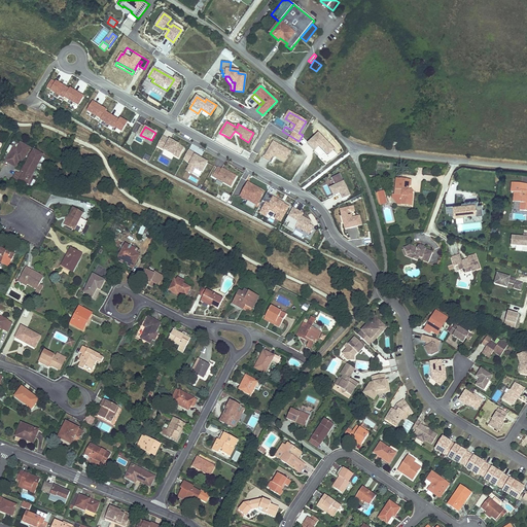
[(334,150),(318,135),(309,144),(315,150),(318,147),(327,156),(334,150)]
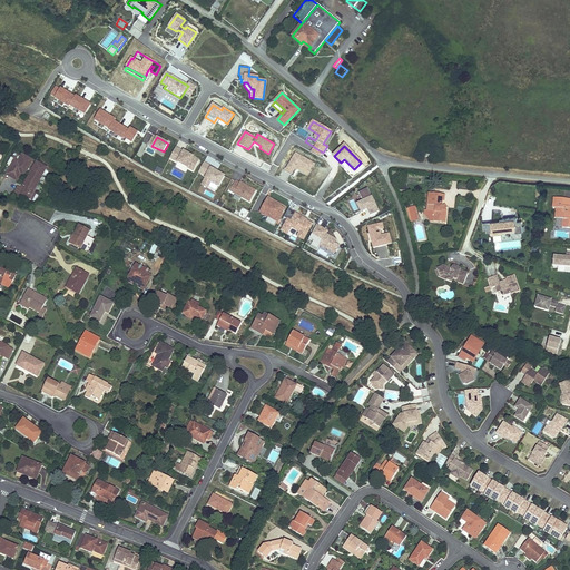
[(193,157),(176,147),(170,158),(194,170),(198,161),(193,158),(193,157)]
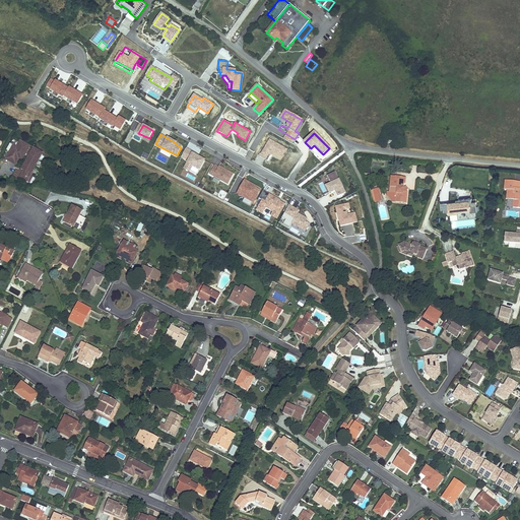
[(286,134),(283,139),(293,143),(295,139),(286,134)]
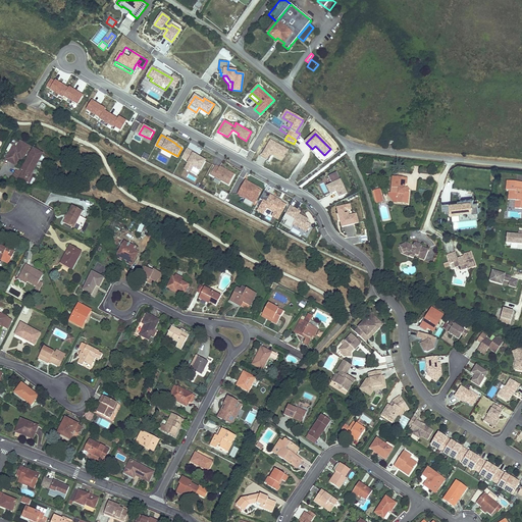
[(269,160),(272,153),(283,158),(289,148),(269,139),(261,157),(269,160)]
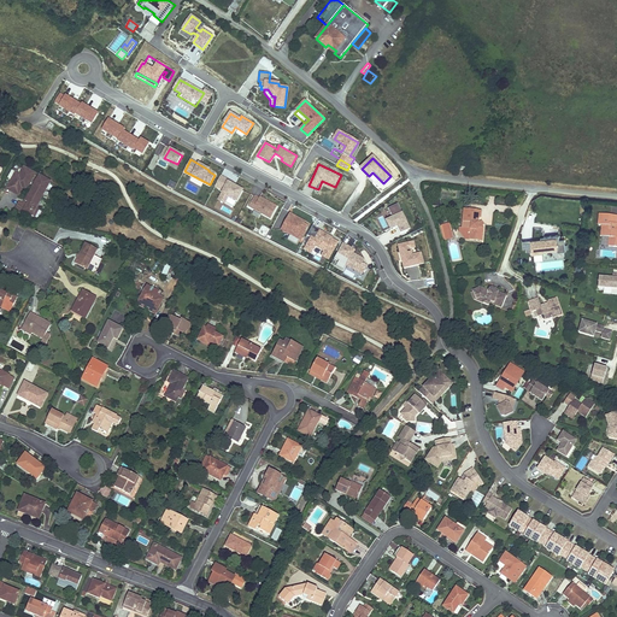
[(28,191),(36,175),(25,169),(22,176),(19,175),(15,182),(12,182),(9,189),(21,197),(24,188),(28,191)]
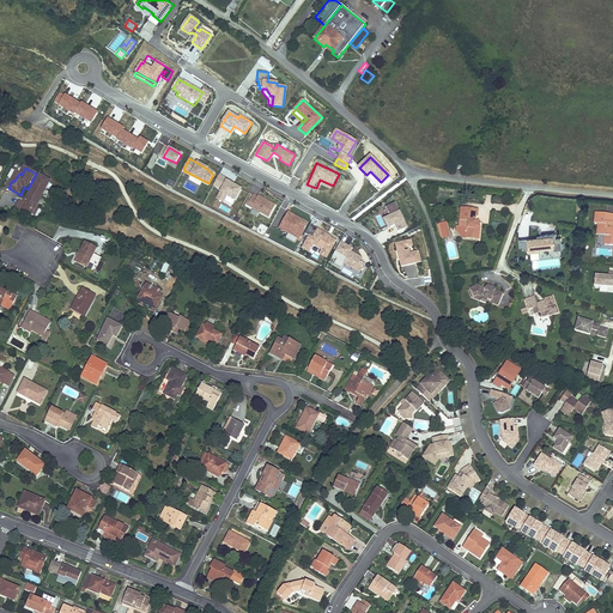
[(228,180),(219,175),(213,186),(222,189),(217,199),(223,202),(226,195),(235,200),(241,189),(231,183),(226,181),(228,180)]
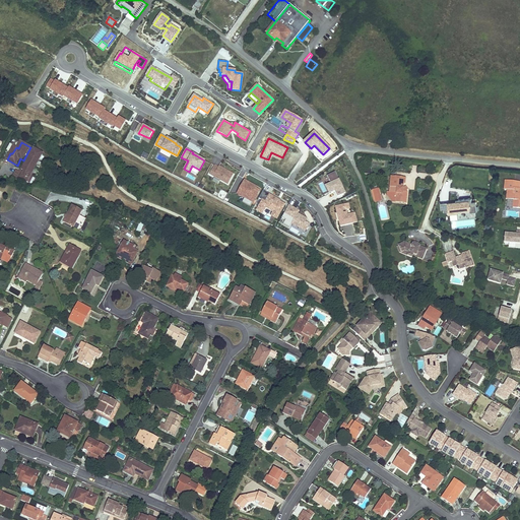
[(31,175),(44,154),(35,149),(22,171),(24,172),(23,174),(16,171),(12,179),(19,181),(21,178),(29,183),(34,176),(31,175)]
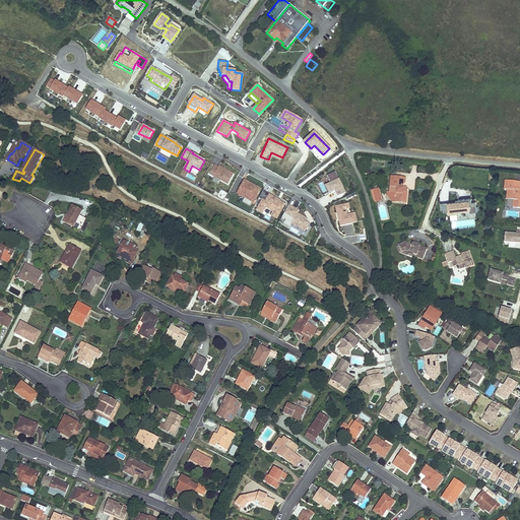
[(146,160),(149,154),(144,151),(141,157),(146,160)]
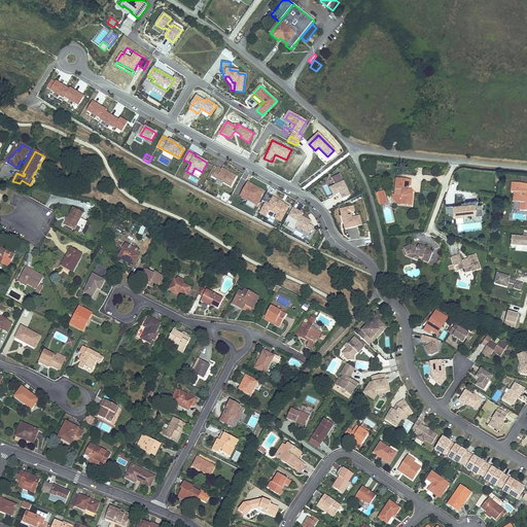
[(221,169),(217,167),(212,176),(217,179),(223,182),(232,186),(237,176),(221,169)]
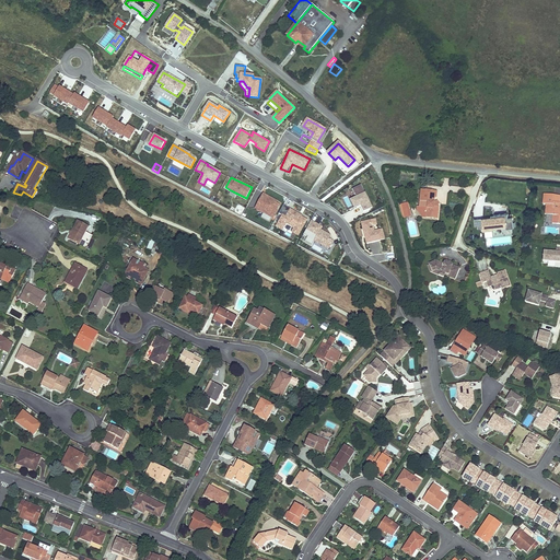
[(361,185),(352,189),(357,198),(361,206),(363,212),(372,208),(361,185)]
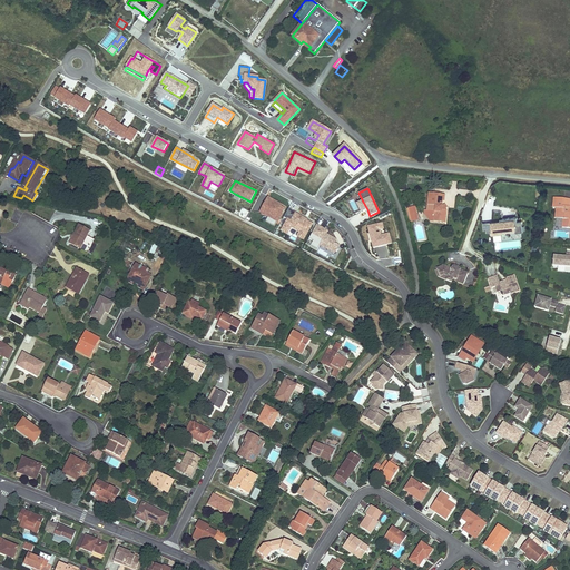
[(444,195),(429,194),(426,210),(424,210),(424,214),(430,222),(445,223),(446,210),(441,209),(442,202),(444,202),(444,195)]
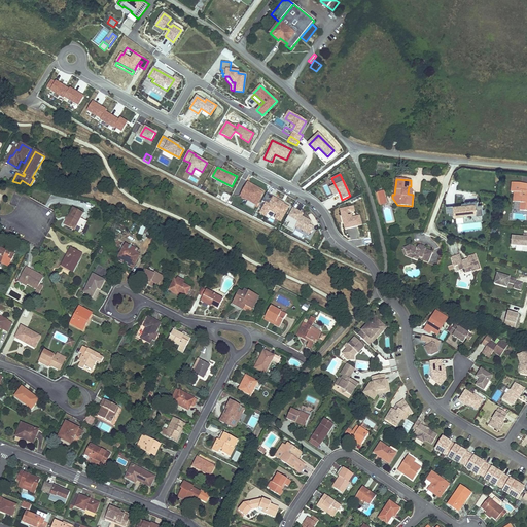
[(260,191),(261,190),(248,182),(241,197),(256,205),(262,192),(260,191)]
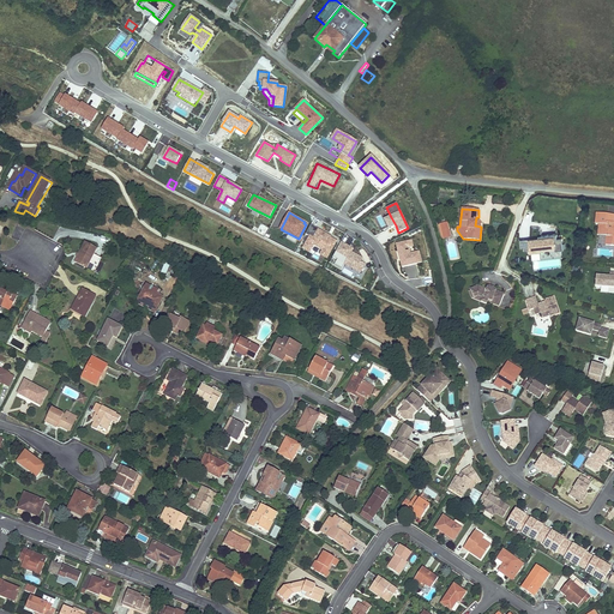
[(595,224),(599,224),(599,235),(607,236),(606,245),(613,245),(613,232),(613,233),(613,224),(613,222),(607,222),(607,215),(596,214),(595,224)]
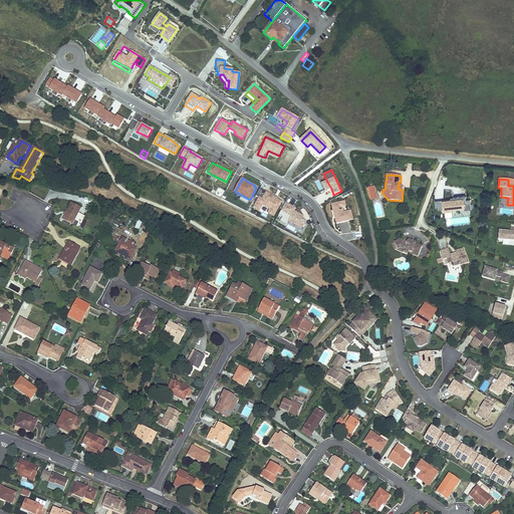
[(325,192),(331,189),(327,182),(321,185),(325,192)]
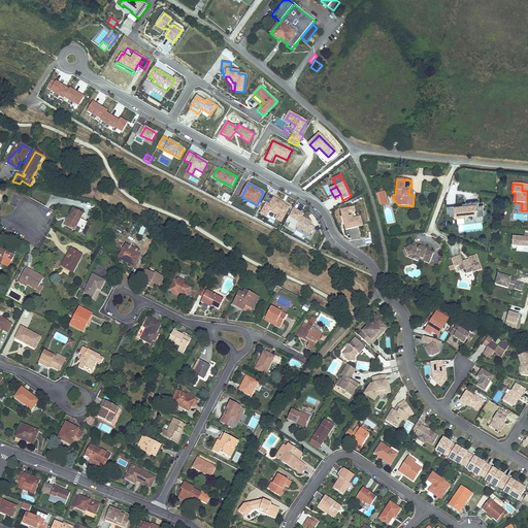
[(274,197),(267,193),(263,202),(266,203),(261,215),(266,217),(269,210),(277,215),(275,219),(282,222),(289,207),(282,203),(282,202),(274,198),(274,197)]
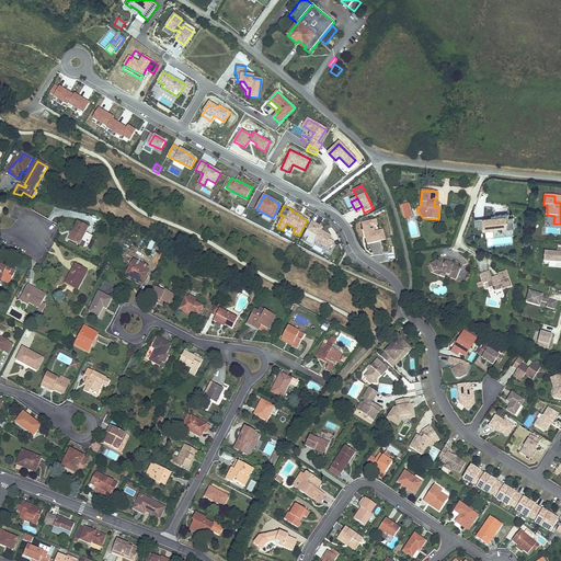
[(513,217),(508,217),(508,214),(492,216),(492,218),(489,219),(489,218),(482,219),(483,225),(479,225),(479,228),(483,228),(484,230),(493,229),(493,228),(507,226),(507,229),(514,228),(513,217)]
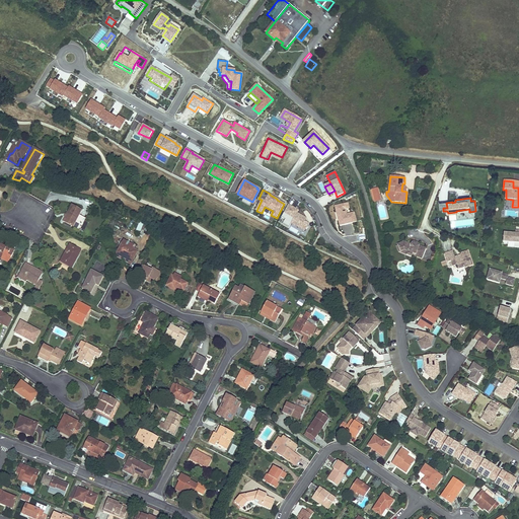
[(63,222),(73,227),(77,219),(82,210),(73,205),(67,215),(66,217),(63,222)]
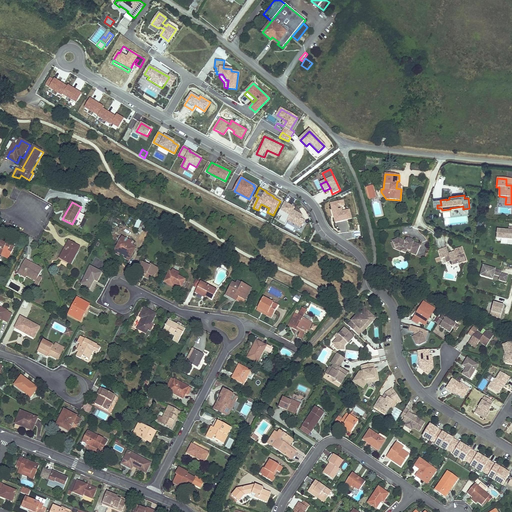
[(294,207),(284,202),(277,214),(281,216),(279,221),(285,224),(287,220),(297,225),(300,227),(304,220),(300,218),(301,215),(292,210),(294,207)]
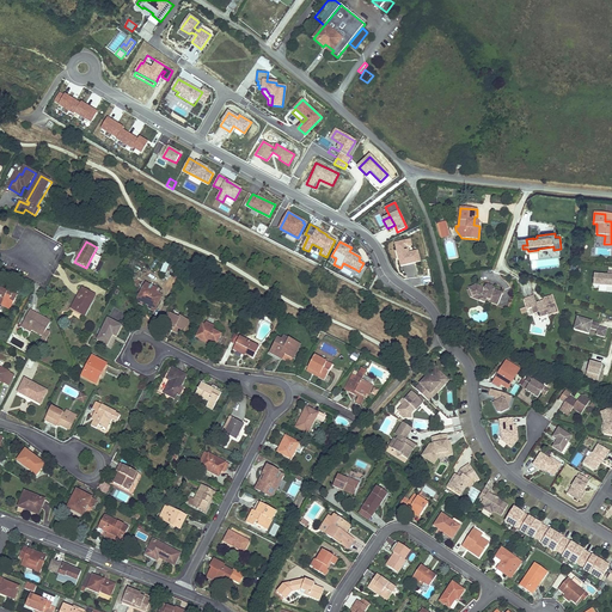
[(399,259),(401,267),(420,262),(417,250),(409,252),(407,245),(403,246),(402,242),(395,243),(398,257),(399,257),(401,259),(399,259)]
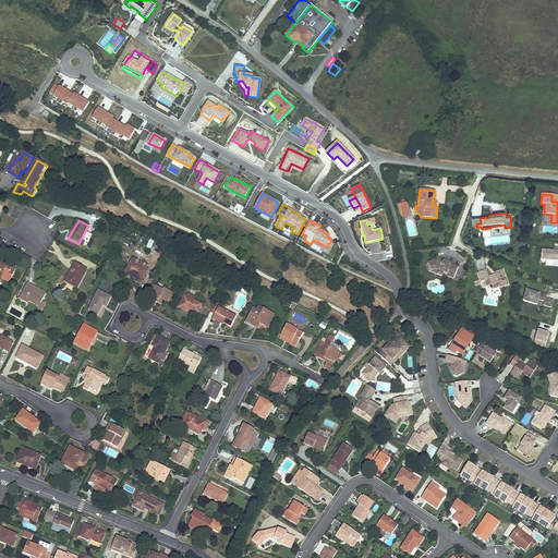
[(146,250),(154,253),(157,243),(149,240),(146,250)]
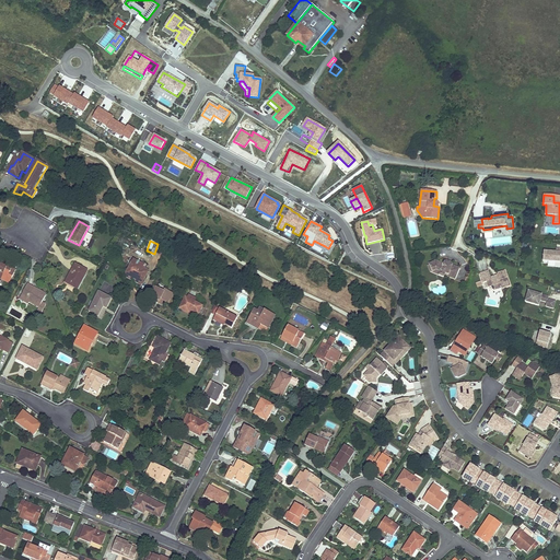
[(336,243),(333,241),(328,248),(325,246),(322,252),(329,255),(336,243)]
